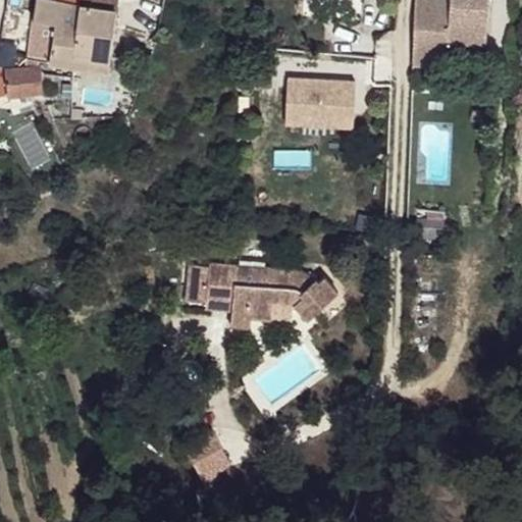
[(43,0),(38,0),(34,22),(54,27),(48,62),(108,72),(110,59),(113,30),(114,12),(55,1),(43,0)]
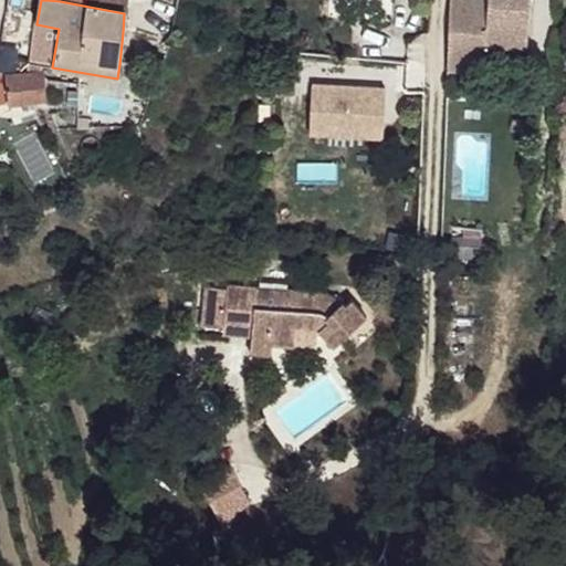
[(59,0),(60,1),(124,13),(125,13),(126,0),(59,0)]
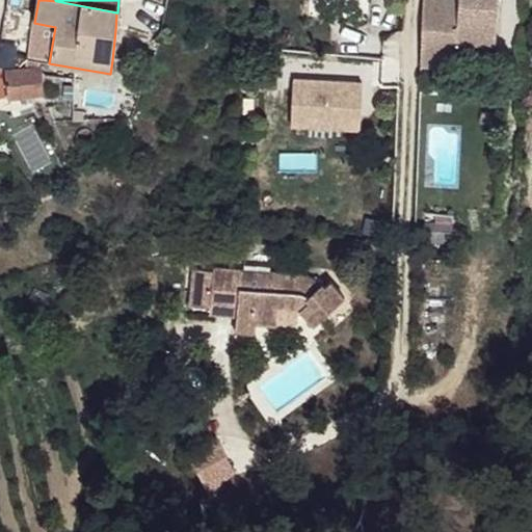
[(423,0),(421,67),(448,68),(454,60),(455,43),(495,44),(496,0),(423,0)]
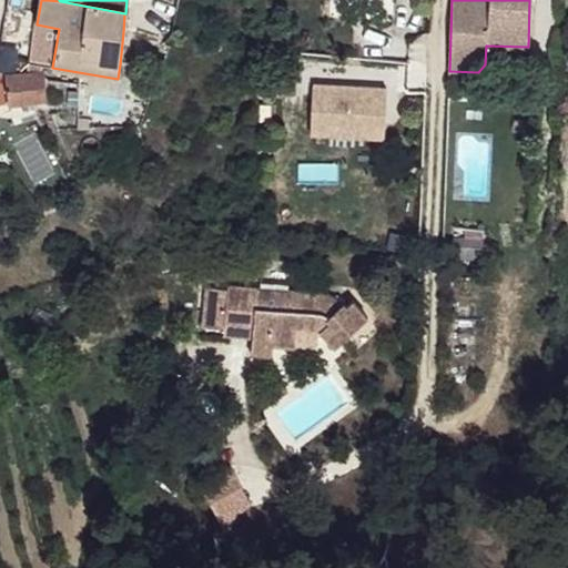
[(37,24),(32,64),(52,68),(59,29),(37,24)]
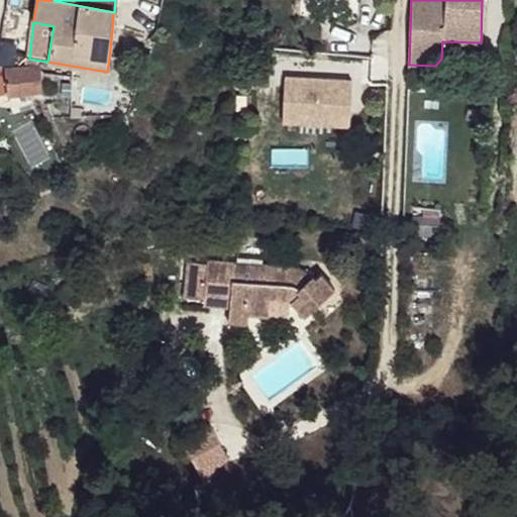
[(0,67),(0,96),(10,95),(9,68),(9,66),(0,67)]
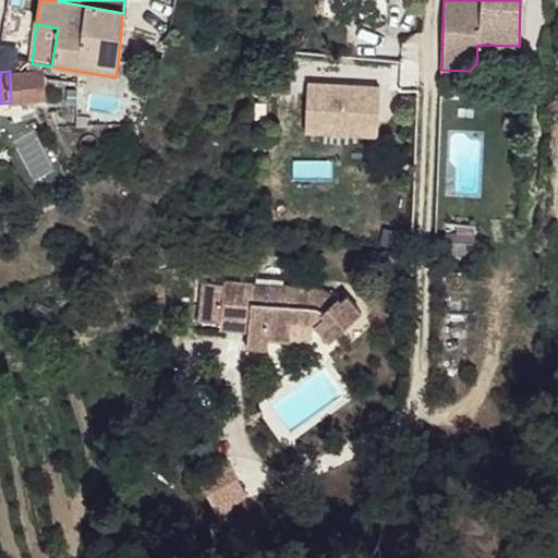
[(45,72),(10,73),(11,102),(46,102),(45,72)]
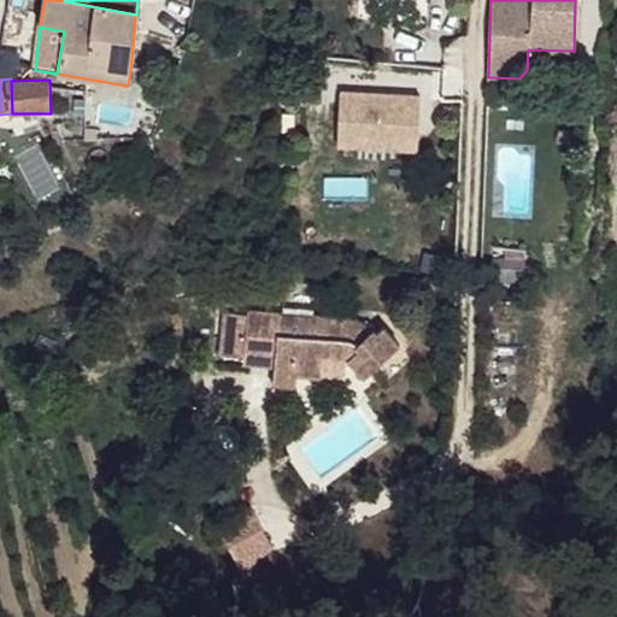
[(481,257),(481,277),(512,277),(513,259),(481,257)]
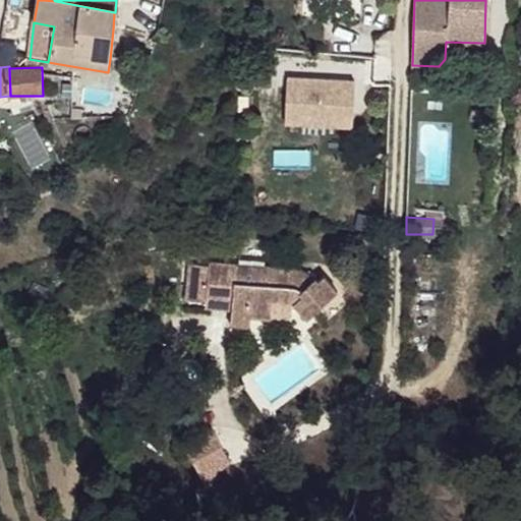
[(209,248),(203,294),(230,297),(230,293),(247,295),(245,301),(267,304),(270,288),(279,288),(283,289),(294,308),(330,286),(320,268),(311,273),(302,264),(278,256),(209,248)]
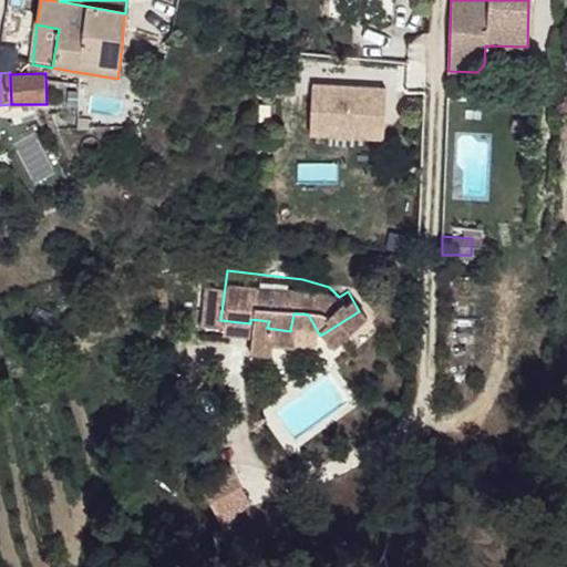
[(250,323),(246,342),(299,348),(303,313),(294,313),(290,331),(267,328),(269,321),(250,319),(250,323)]
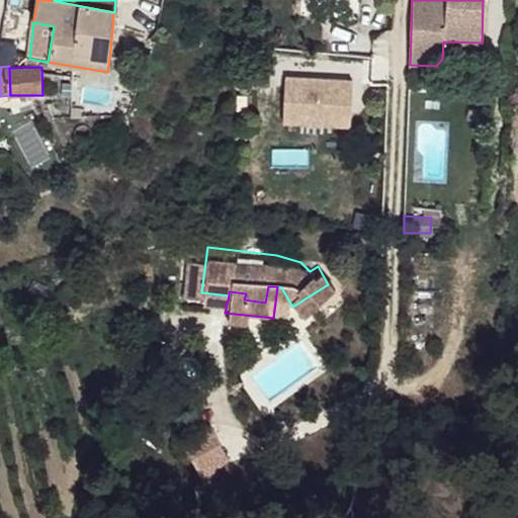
[(198,473),(228,459),(208,422),(179,436),(198,473)]
